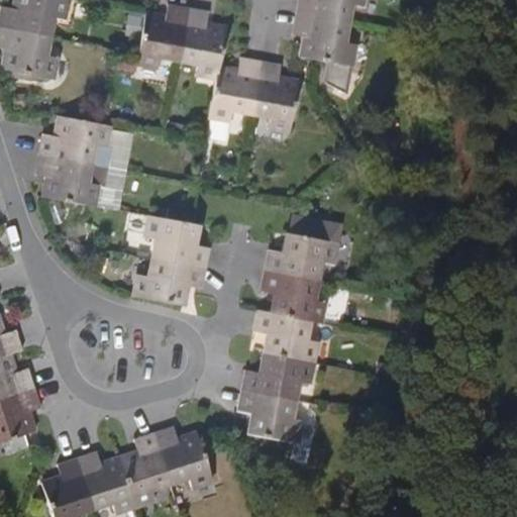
[(15,0),(15,7),(2,5),(0,15),(0,24),(52,34),(55,16),(67,17),(69,0),(15,0)]
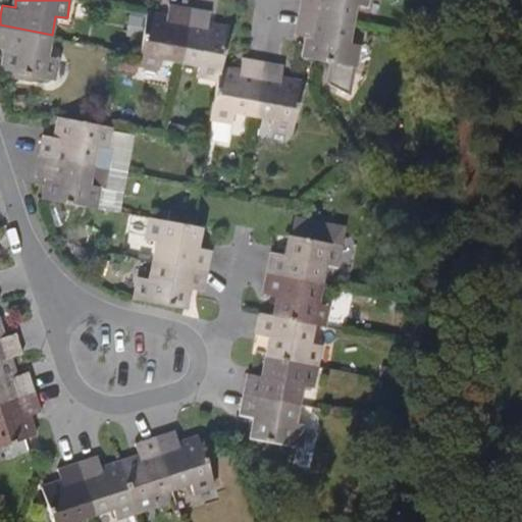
[(367,0),(303,0),(301,13),(354,23),(358,3),(367,4),(367,0)]
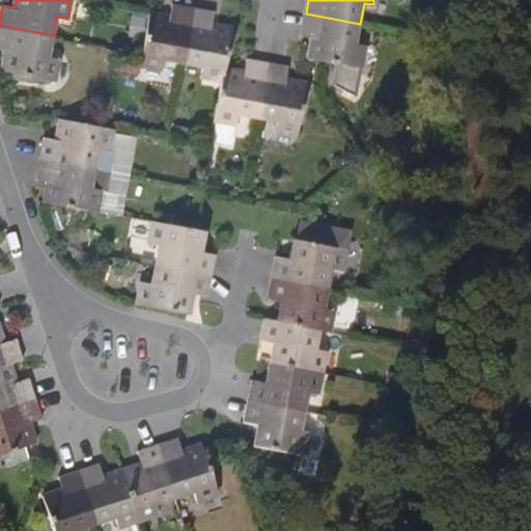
[(186,61),(195,5),(174,2),(172,17),(151,12),(142,63),(162,66),(164,57),(186,61)]
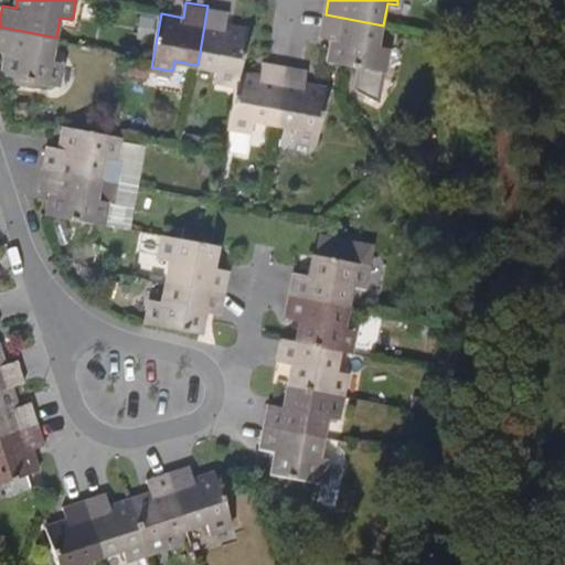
[(238,84),(241,72),(248,30),(227,25),(230,10),(208,6),(198,65),(219,70),(216,80),(238,84)]
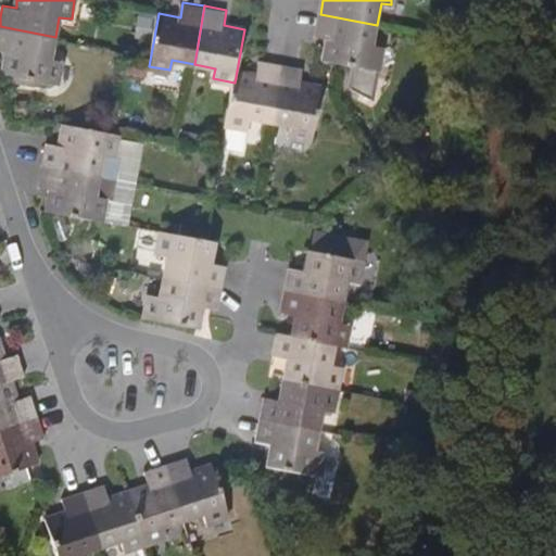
[(377,25),(320,14),(316,35),(330,37),(326,58),(356,64),(352,87),(373,97),(378,68),(379,68),(382,47),(373,46),(377,25)]
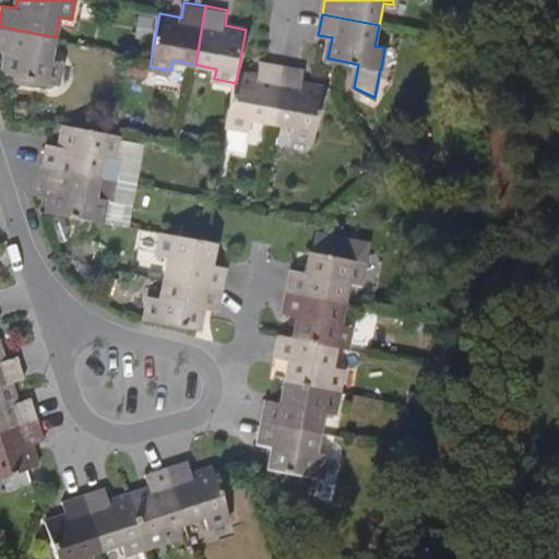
[(56,37),(0,26),(0,48),(8,50),(3,72),(58,83),(63,61),(51,59),(56,37)]
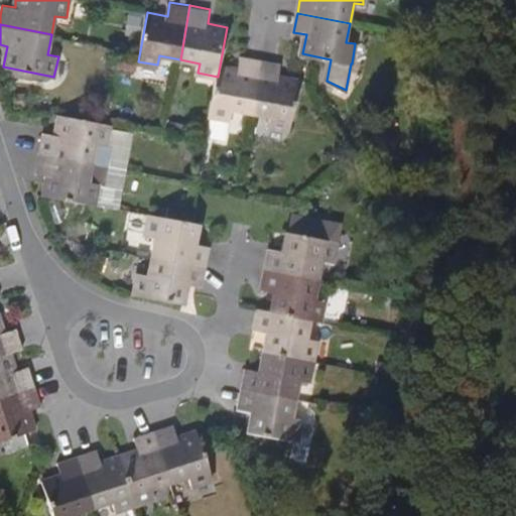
[(251,112),(261,59),(241,55),(239,69),(220,66),(218,77),(210,114),(230,118),(232,108),(251,112)]
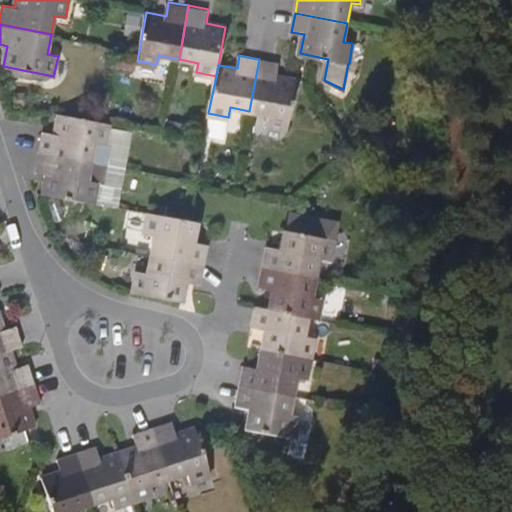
[(279,63),(259,59),(249,111),(269,115),(267,125),(287,128),(297,79),(277,76),(279,63)]
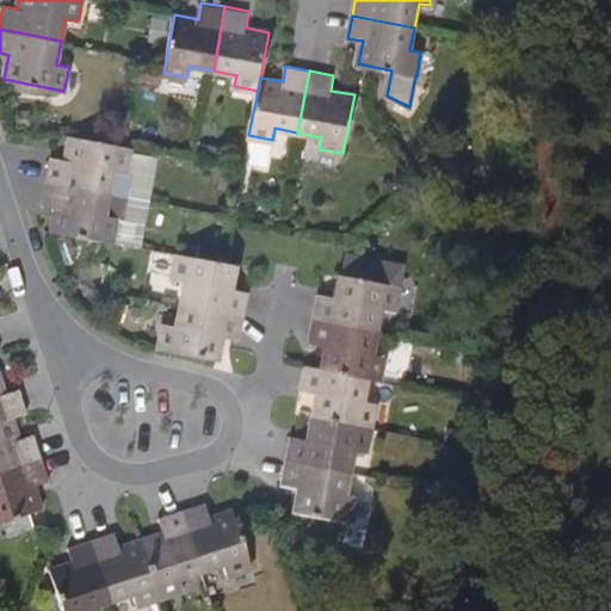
[(65,160),(53,159),(48,179),(42,205),(57,208),(51,230),(141,248),(159,154),(117,146),(71,137),(65,160)]
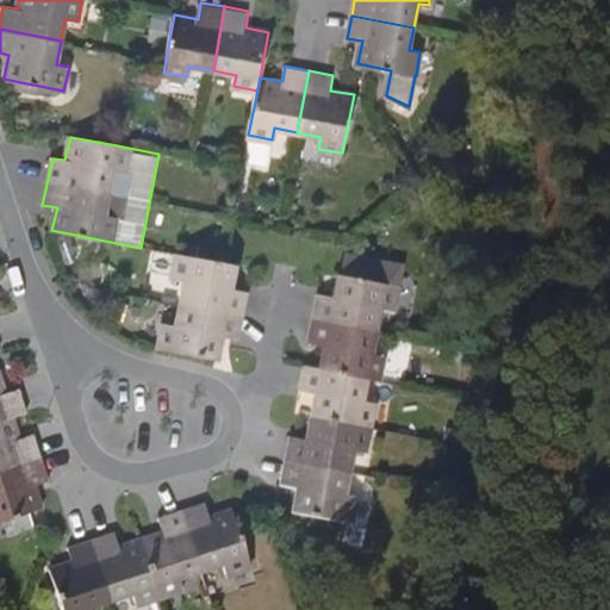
[(217,145),(204,143),(201,155),(216,157),(217,145)]
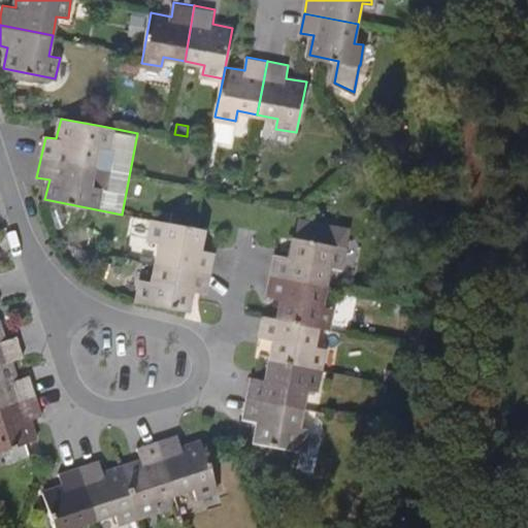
[(209,146),(192,143),(189,162),(205,165),(209,146)]
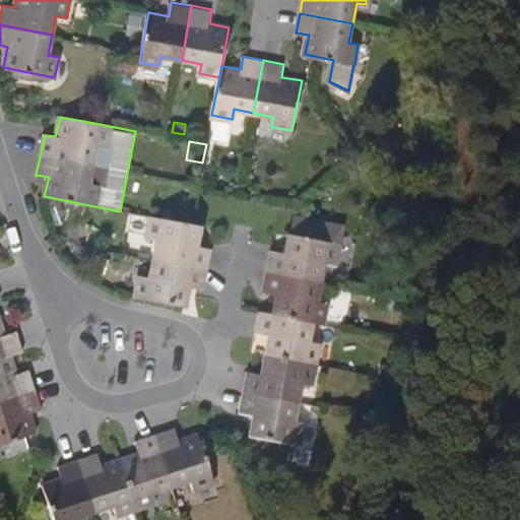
[(408,149),(400,148),(399,156),(406,157),(408,149)]
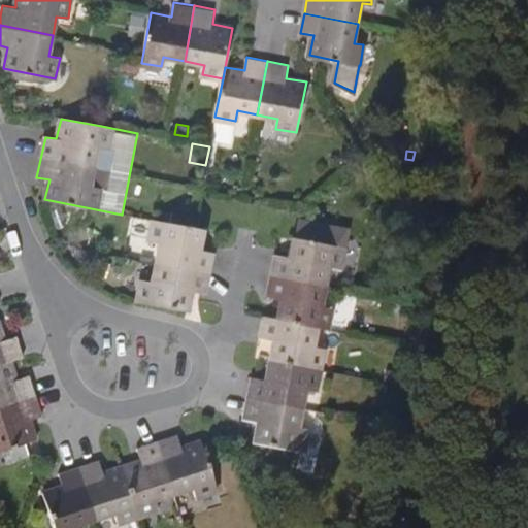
[(160,243),(156,263),(209,274),(213,254),(200,251),(204,229),(154,219),(150,241),(160,243)]
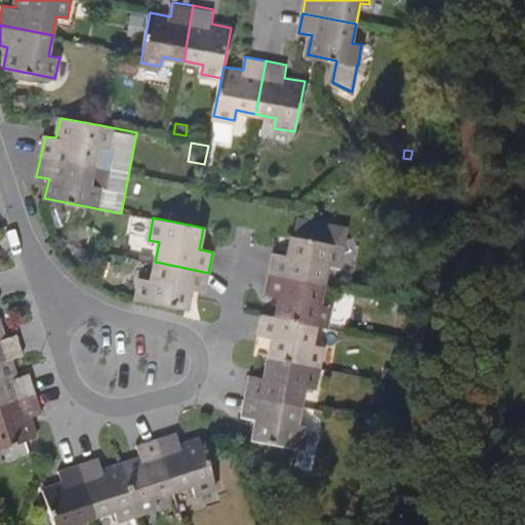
[(288,257),(274,255),(271,273),(324,285),(328,266),(339,268),(347,230),(298,220),(296,238),(292,237),(288,257)]
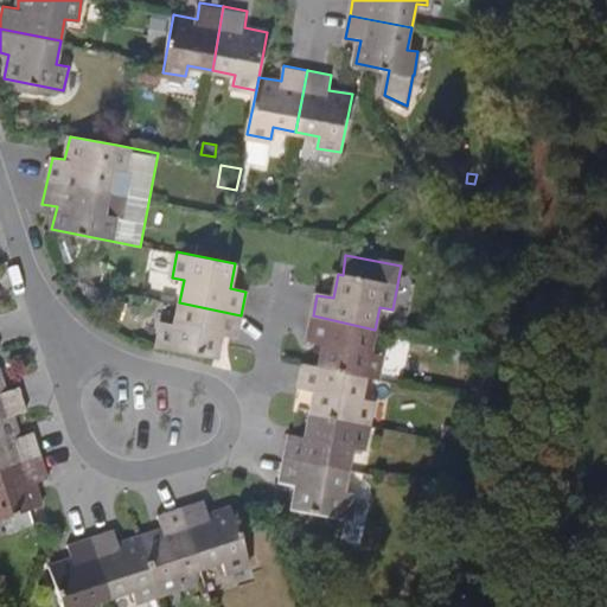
[(102,289),(88,286),(87,295),(101,299),(102,289)]
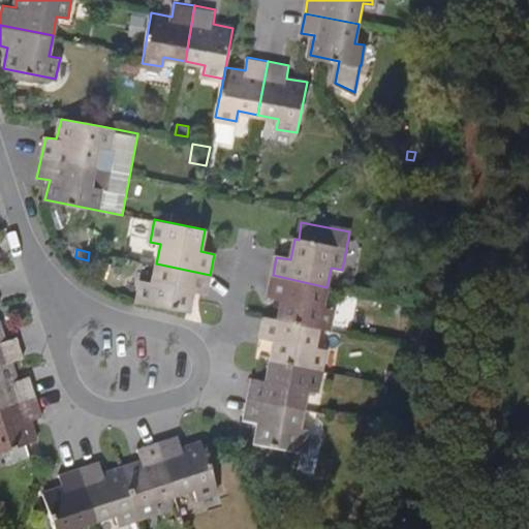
[(210,275),(156,263),(152,284),(142,282),(138,302),(189,312),(193,291),(206,294),(210,275)]
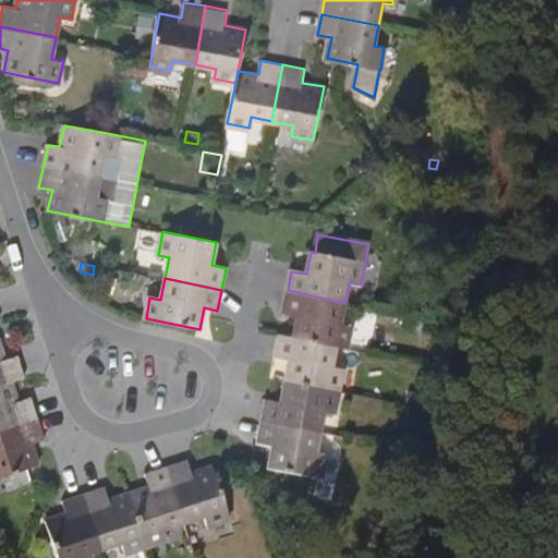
[(344,303),(288,290),(282,314),(299,317),(294,338),(336,347),(348,348),(352,328),(340,326),(344,303)]
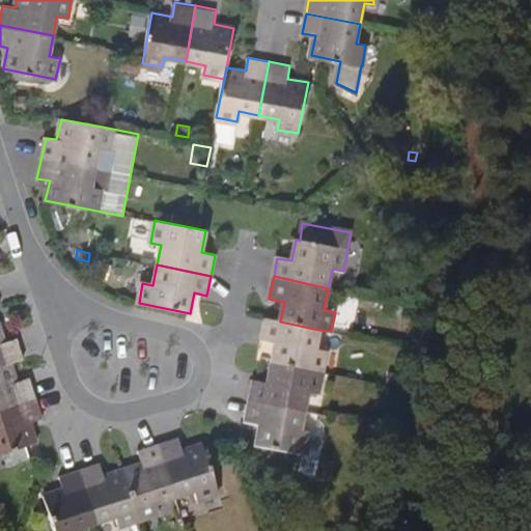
[(408,304),(397,302),(395,310),(407,312),(408,304)]
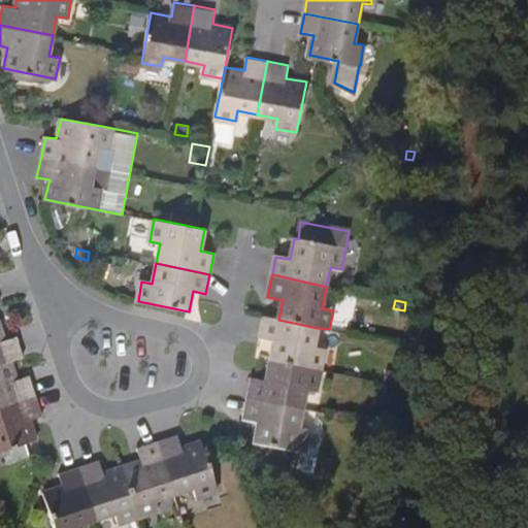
[(318,328),(278,320),(264,317),(260,337),(274,340),(270,360),(322,370),(336,372),(338,353),(315,348),(318,328)]
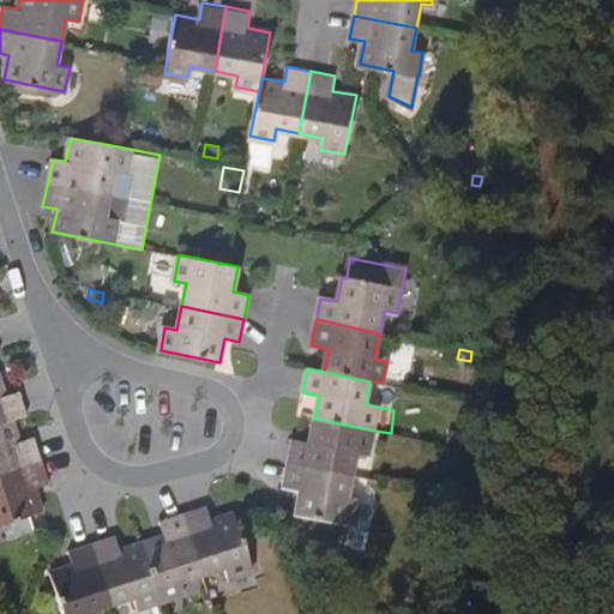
[(0,422),(11,420),(26,414),(19,395),(5,399),(0,385),(0,422)]
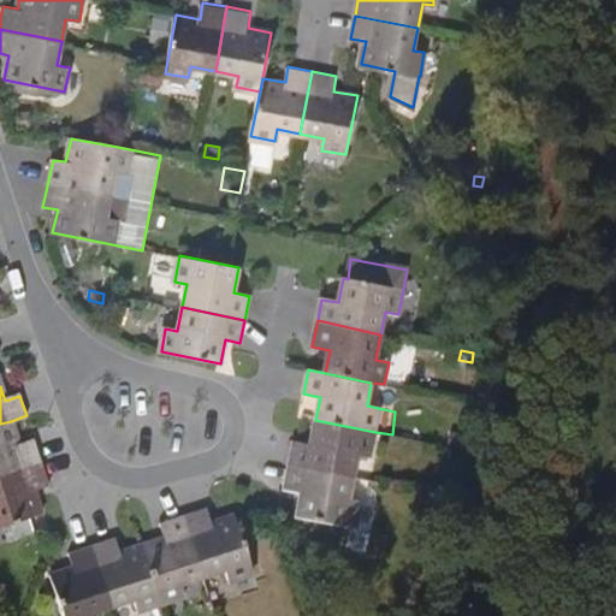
[(371,456),(375,432),(315,420),(311,444),(295,442),(290,466),(353,477),(356,452),(371,456)]
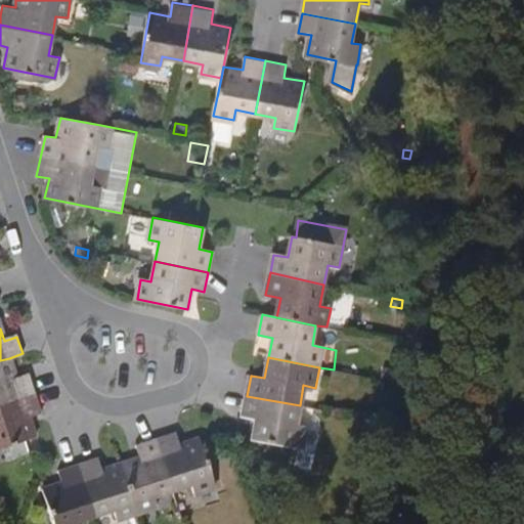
[(0,404),(36,393),(29,375),(16,379),(9,358),(0,360),(0,404)]
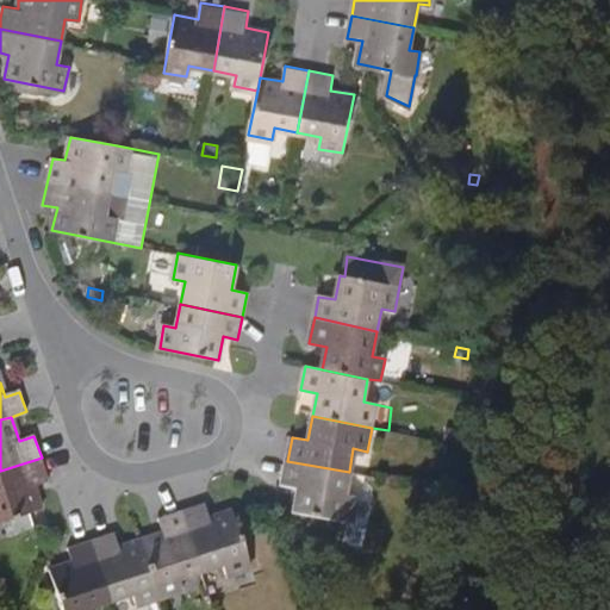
[(33,486),(49,480),(42,458),(0,471),(0,521),(30,511),(41,509),(33,486)]
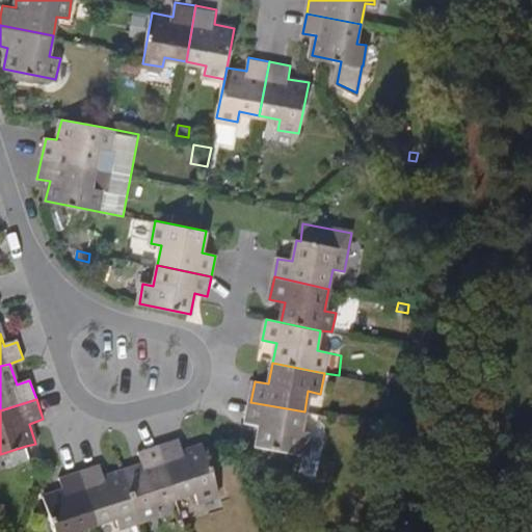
[(300,432),(304,411),(250,402),(245,422),(261,425),(257,445),(308,455),(312,434),(300,432)]
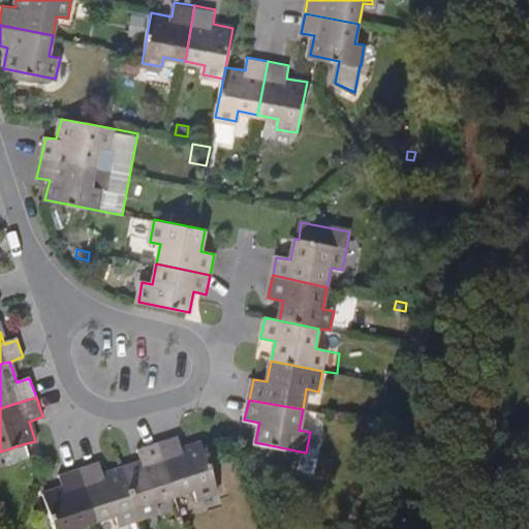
[(180,452),(176,438),(157,444),(174,496),(192,491),(195,500),(218,494),(207,459),(203,443),(180,452)]
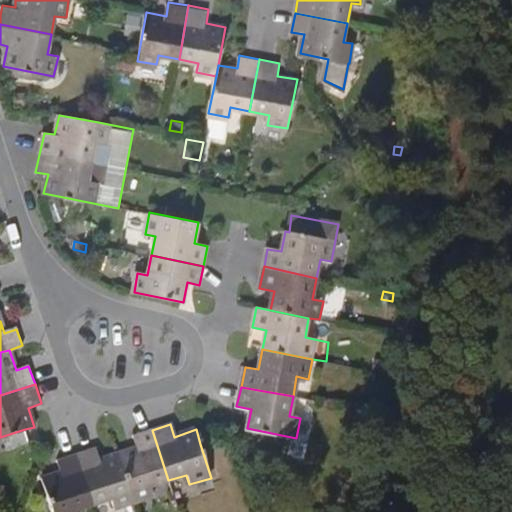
[(149,487),(168,480),(152,430),(133,436),(137,449),(118,454),(133,502),(152,496),(149,487)]
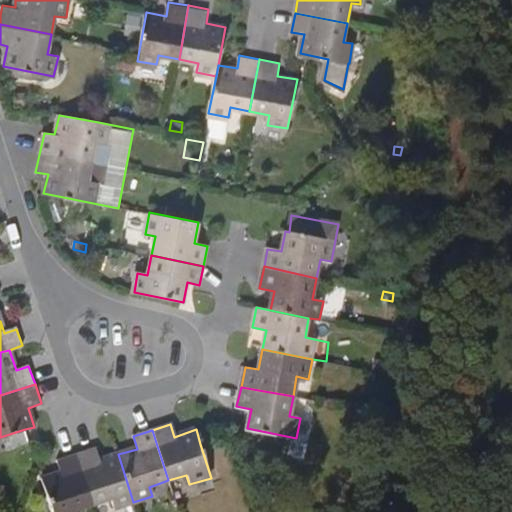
[(133,502),(118,454),(98,460),(95,447),(76,453),(92,505),(111,499),(114,508),(133,502)]
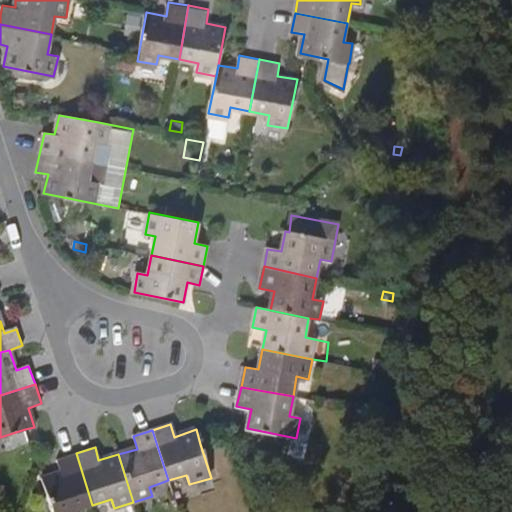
[(92,505),(76,453),(58,460),(63,472),(41,478),(51,511),(75,511),(75,510),(92,505)]
